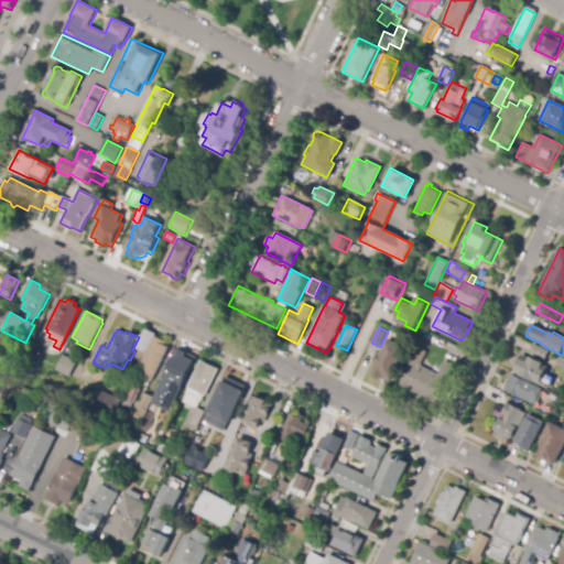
[(145,354),(136,348),(139,342),(138,340),(141,334),(142,335),(145,329),(155,335),(145,354)]
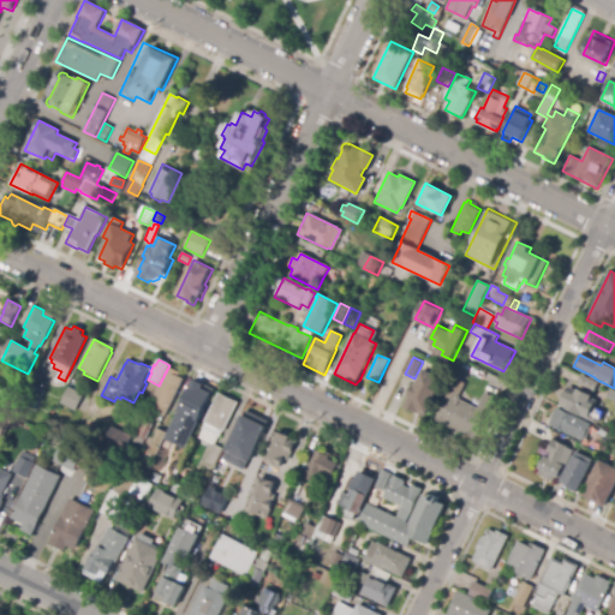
[(165,418),(149,410),(171,368),(181,372),(179,377),(184,378),(165,418)]
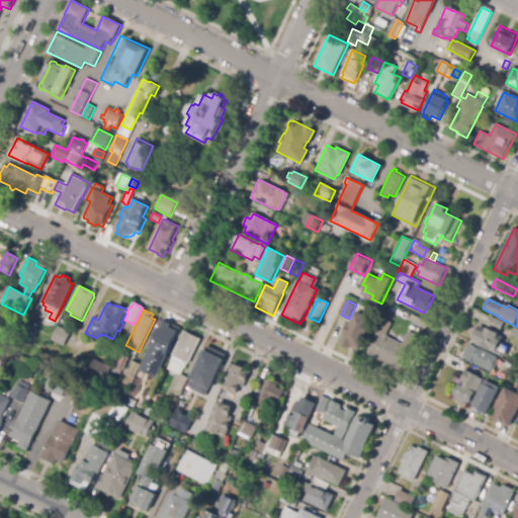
[(356,311),(373,319),(360,348),(357,346),(356,350),(341,343),(345,333),(344,333),(348,324),(350,325),(356,311)]
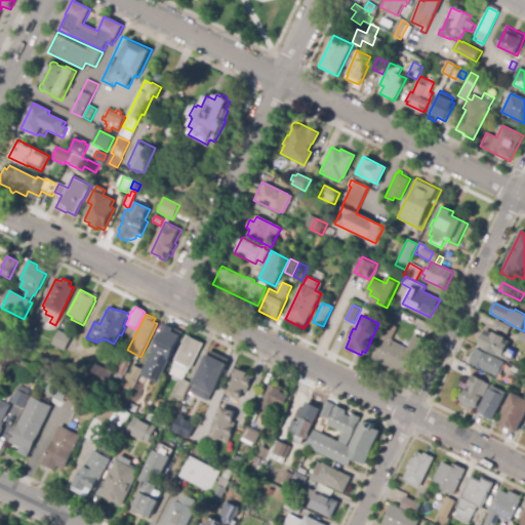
[(507,336),(493,329),(496,321),(511,328),(507,336)]
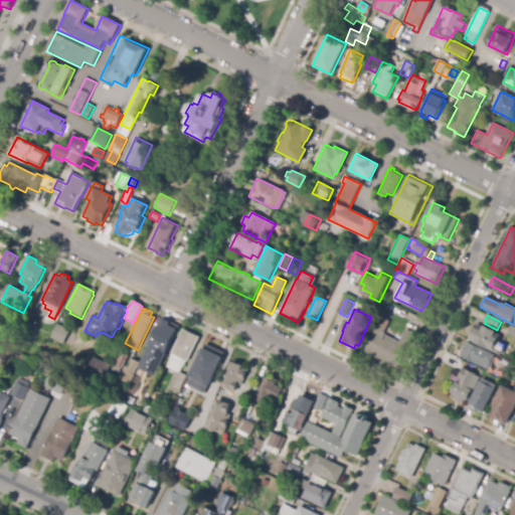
[(398,369),(365,353),(381,318),(390,322),(384,334),(400,342),(406,330),(414,333),(398,369)]
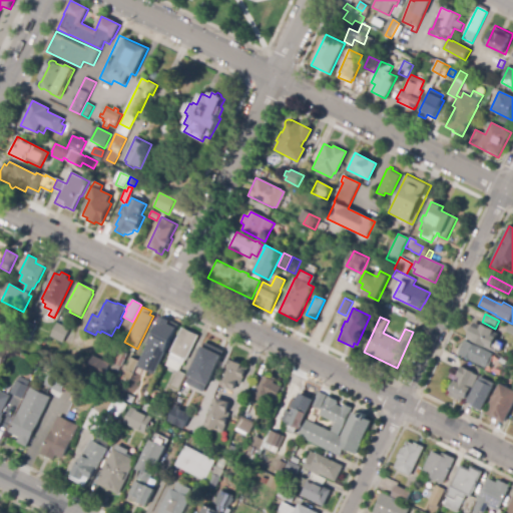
[(155,375),(139,367),(162,318),(173,323),(171,326),(177,329),(155,375)]
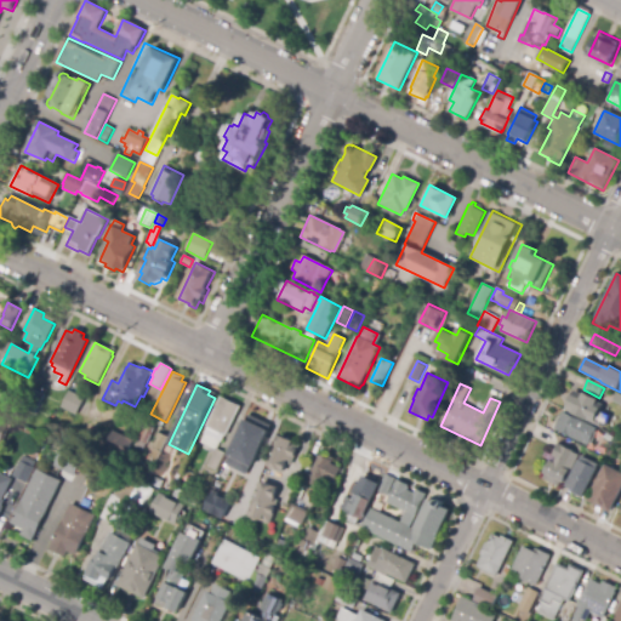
[(0,411),(11,391),(23,397),(13,417),(0,411)]
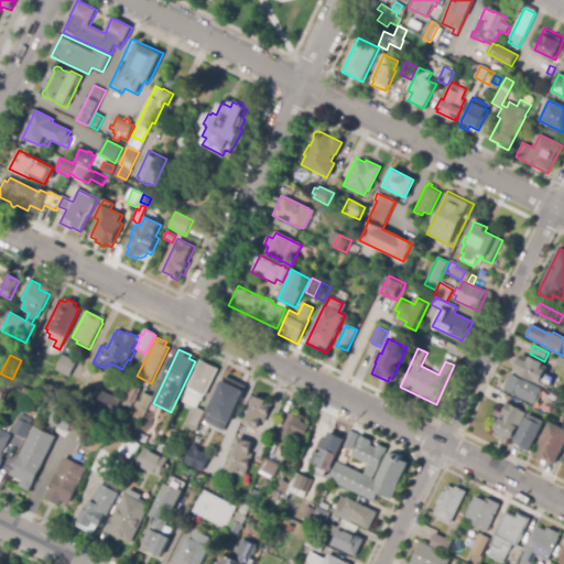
[(69,377),(55,370),(63,356),(76,364),(69,377)]
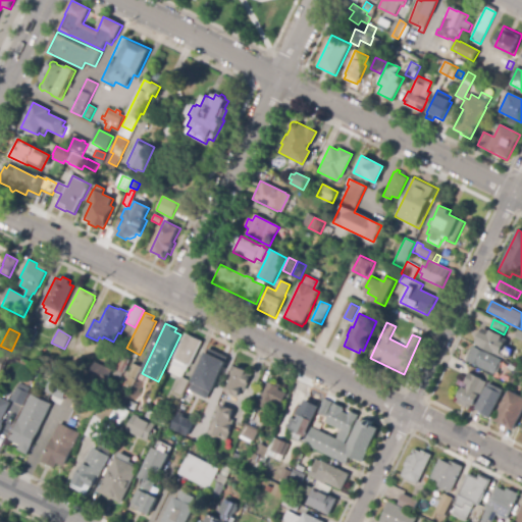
[(500,356),(475,345),(482,330),(489,333),(490,331),(504,336),(502,342),(506,343),(500,356)]
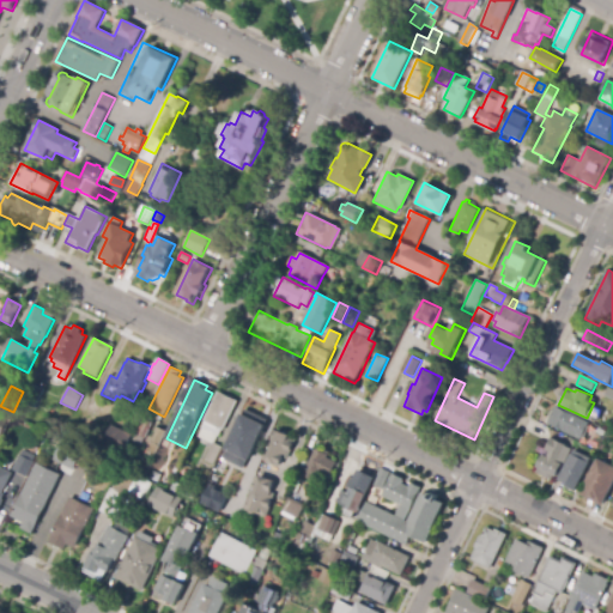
[(214,465),(205,461),(210,449),(195,442),(218,392),(237,400),(224,431),(222,430),(219,437),(218,436),(214,443),(222,447),(214,465)]
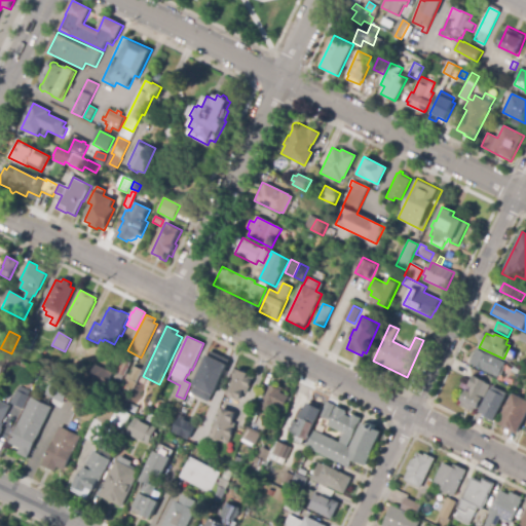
[(498,378),(470,364),(477,349),(504,365),(498,378)]
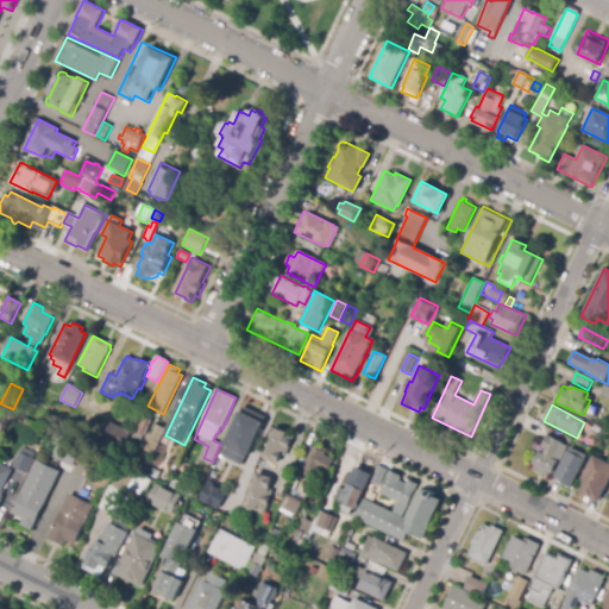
[(242,466),(265,418),(242,406),(218,456),(242,466)]
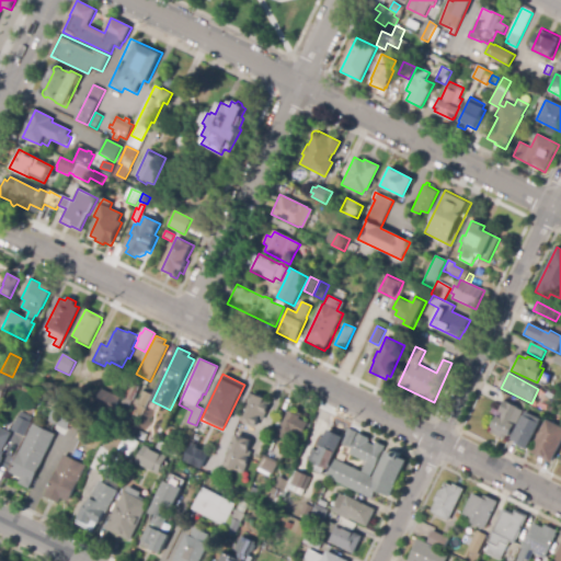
[(0,402),(0,378),(10,384),(2,400),(1,400),(0,402)]
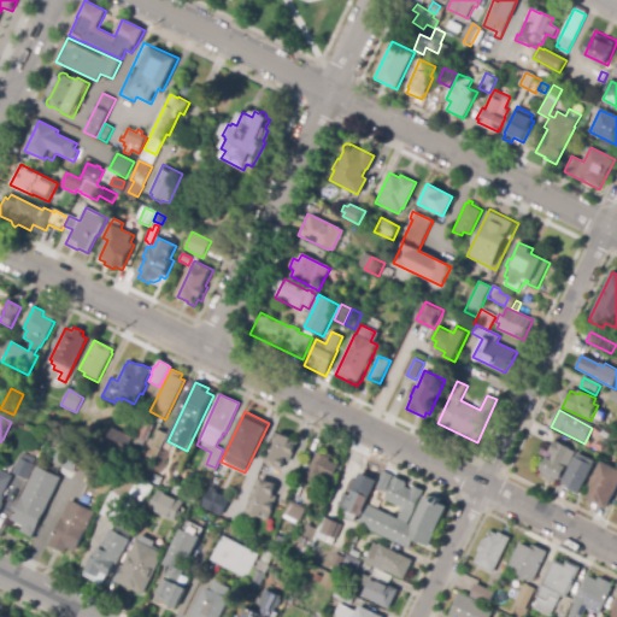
[(145,440),(136,436),(144,419),(152,423),(145,440)]
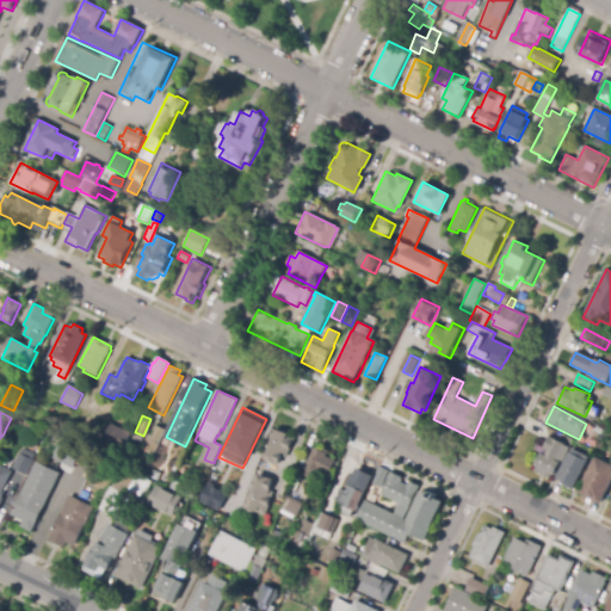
[(123,451),(103,440),(104,438),(102,437),(106,427),(109,429),(111,424),(131,433),(123,451)]
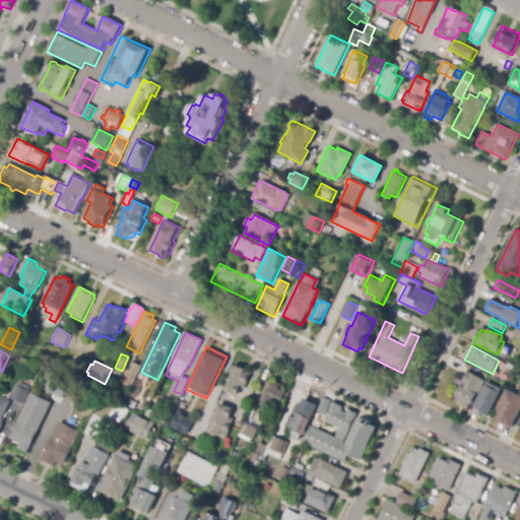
[(136,378),(128,375),(134,363),(141,366),(136,378)]
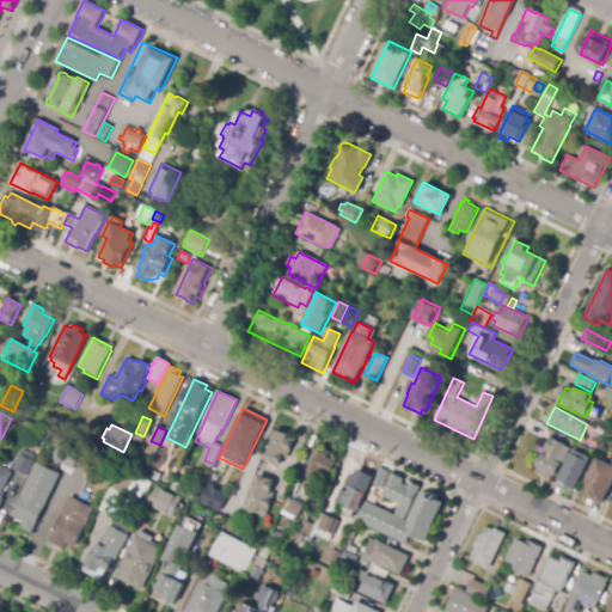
[(280,465),(264,459),(276,429),(289,435),(287,440),(293,442),(286,459),(283,458),(280,465)]
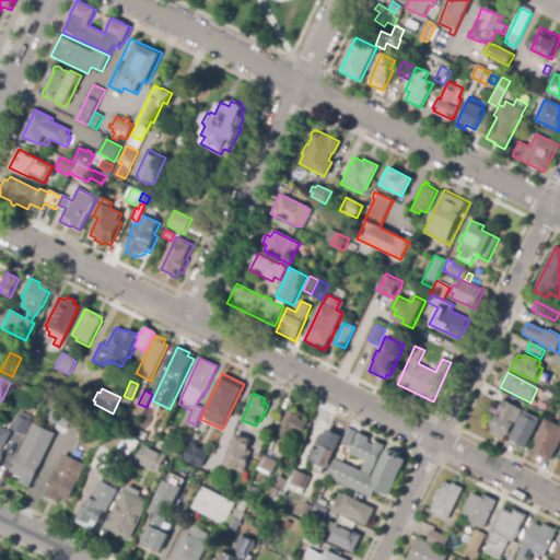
[(504,439),(492,432),(494,429),(491,427),(498,416),(500,417),(502,412),(500,411),(504,401),(522,411),(510,435),(506,434),(504,439)]
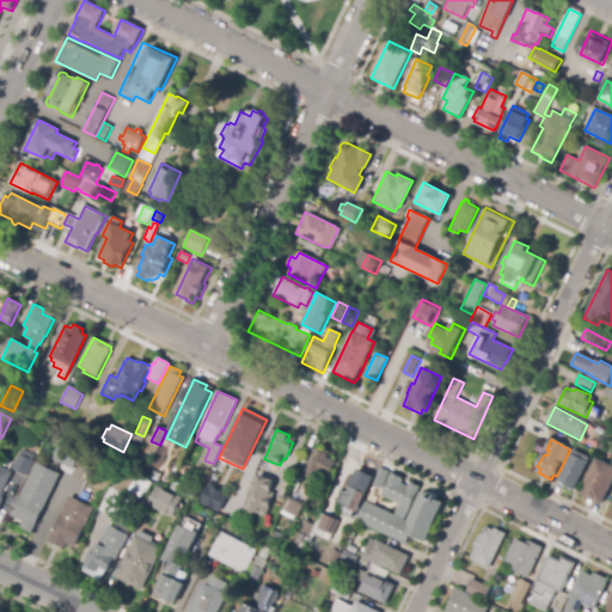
[(98,476),(78,465),(74,471),(54,460),(63,442),(105,464),(98,476)]
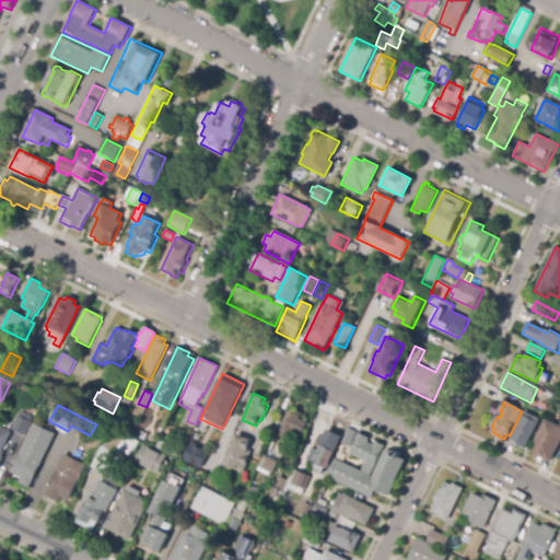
[(288,441),(278,435),(282,427),(281,426),(289,410),(300,417),(300,418),(308,422),(302,434),(295,431),(293,435),(291,434),(288,441)]
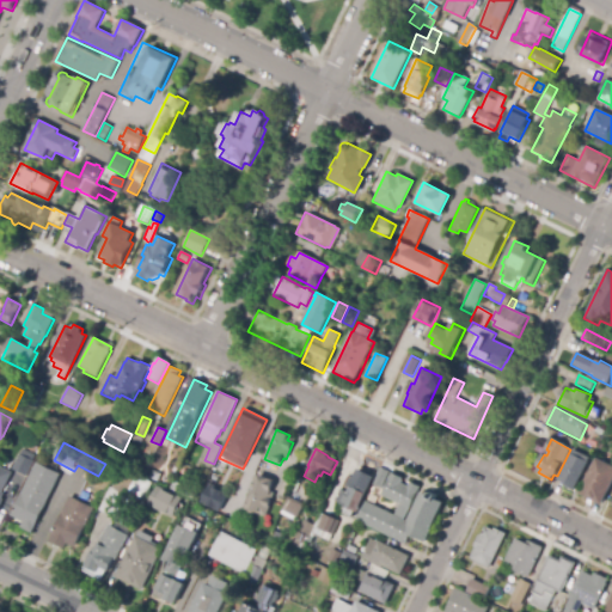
[(575,491),(565,485),(567,483),(558,478),(573,450),(591,458),(575,491)]
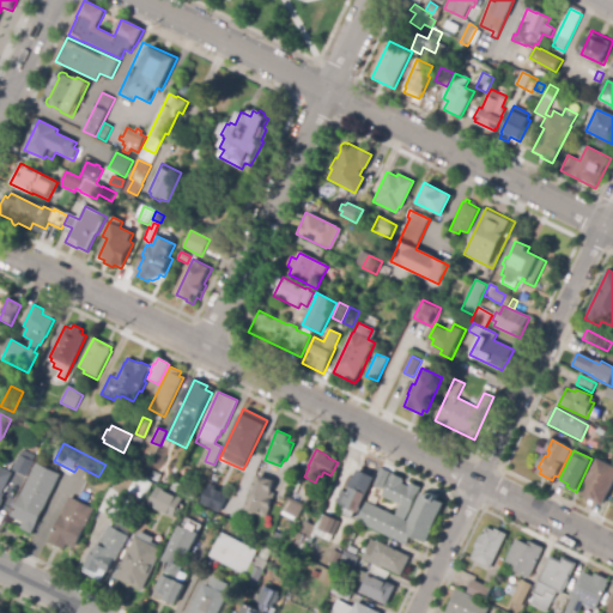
[(26,477),(12,471),(20,455),(22,456),(24,451),(32,455),(30,460),(34,462),(26,477)]
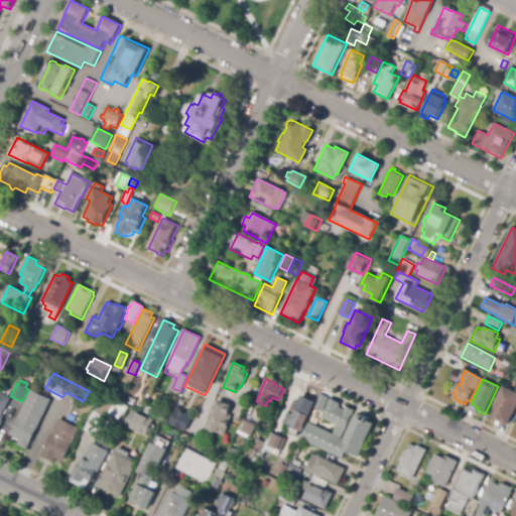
[(515,408),(508,426),(489,416),(504,387),(515,393),(515,408)]
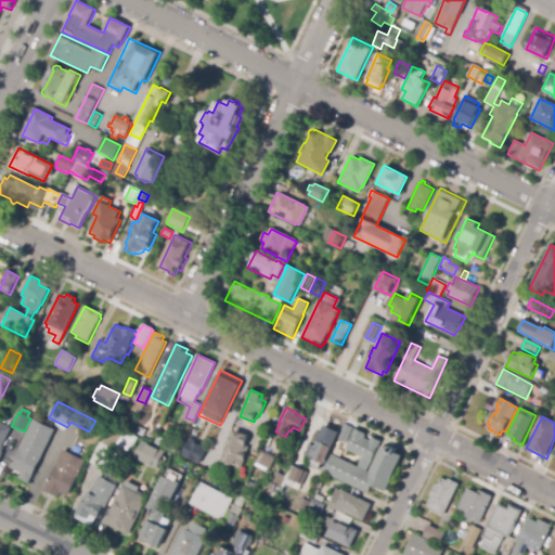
[(29,483),(18,478),(21,473),(11,468),(34,420),(54,430),(29,483)]
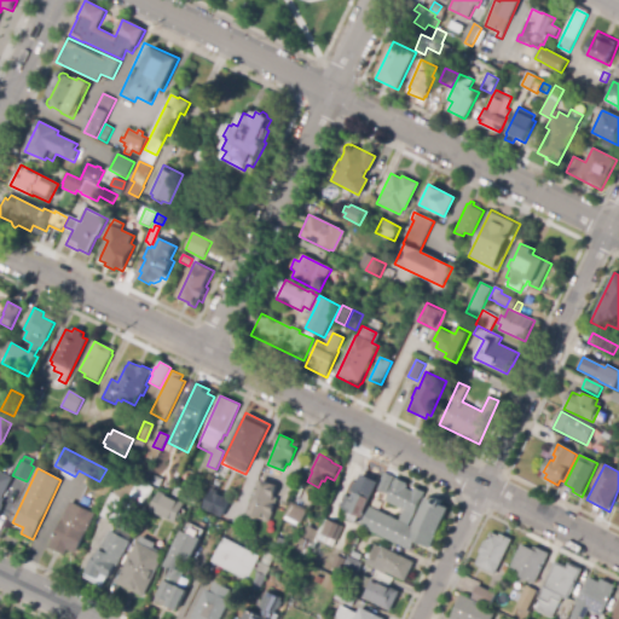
[(0,469),(13,478),(4,497),(6,499),(0,512),(0,469)]
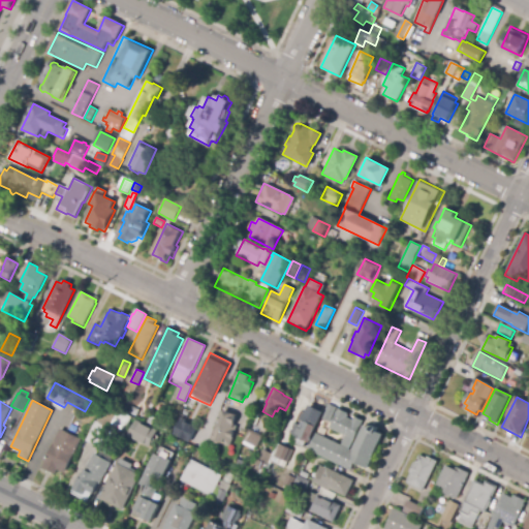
[(100,445),(94,442),(93,444),(87,440),(106,404),(132,418),(126,428),(114,421),(100,445)]
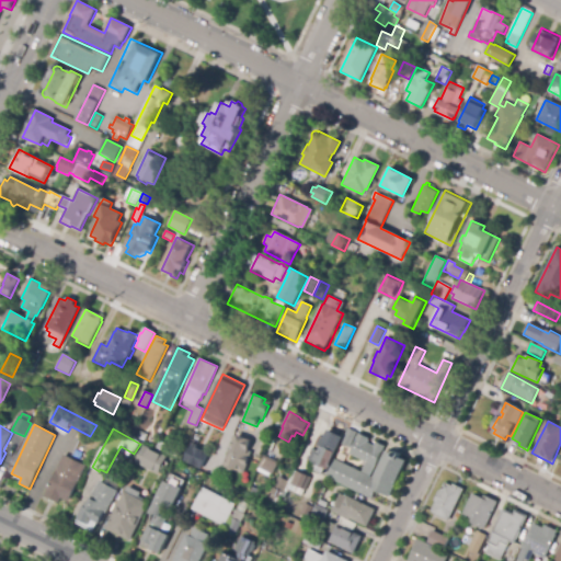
[(350,448),(341,445),(348,428),(356,432),(350,448)]
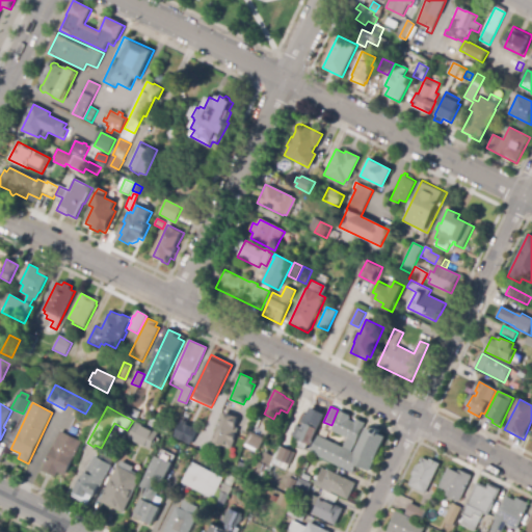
[(304,447),(290,440),(297,423),(302,426),(307,416),(309,417),(312,408),(324,415),(311,445),(307,443),(304,447)]
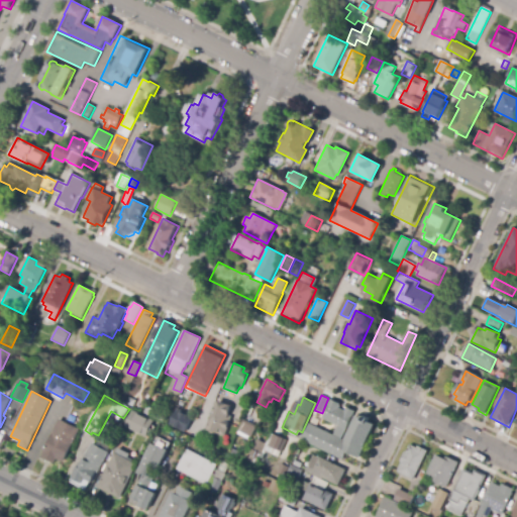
[(343,460),(302,440),(310,423),(334,435),(337,427),(322,419),(331,400),(340,404),(339,408),(346,411),(347,408),(355,412),(342,439),(345,441),(357,416),(375,425),(358,458),(347,452),(343,460)]
